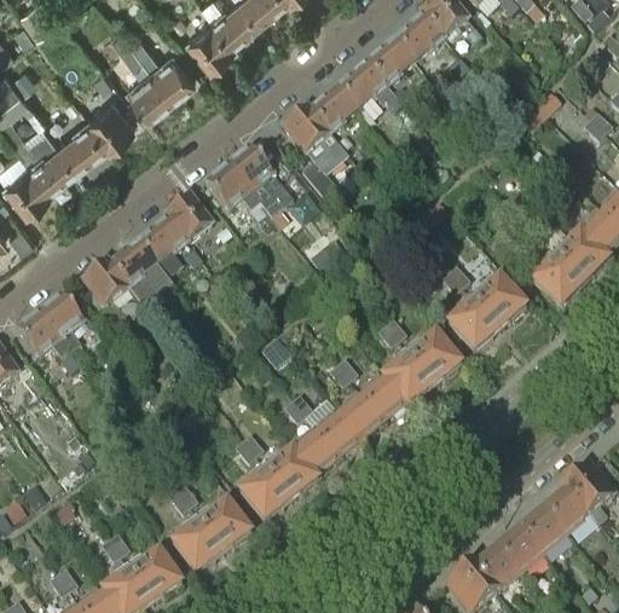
[(232,40),(260,17),(247,0),(237,0),(214,18),(232,40)]
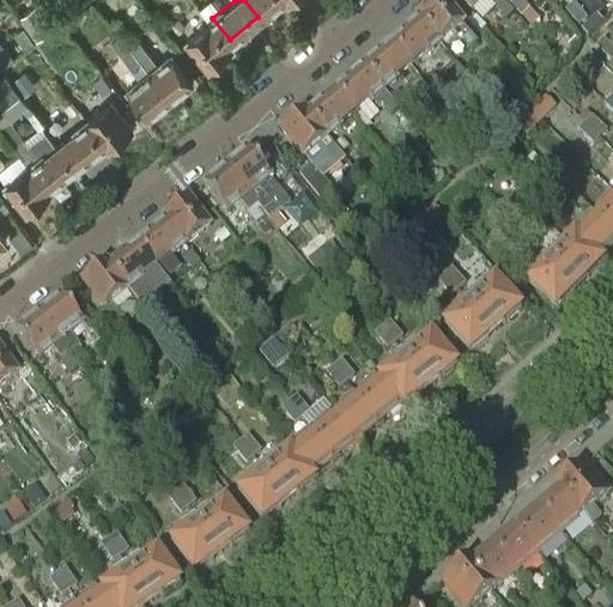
[(258,17),(278,0),(244,0),(258,17)]
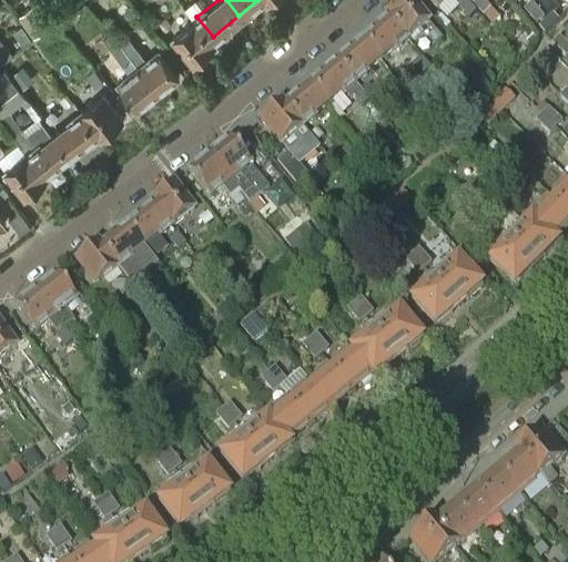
[(429,19),(414,0),(401,0),(387,12),(389,14),(407,37),(429,19)]
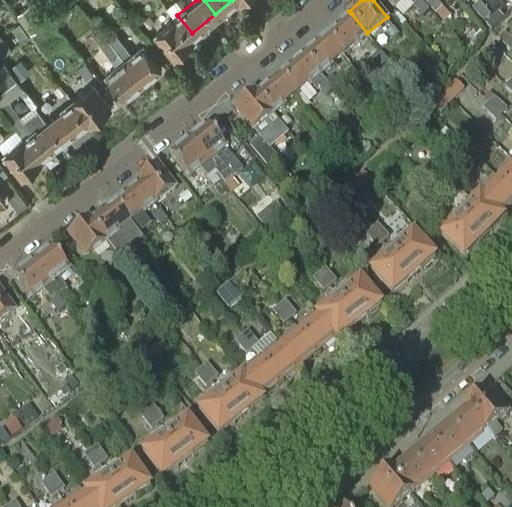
[(425,0),(439,15),(446,8),(438,0),(425,0)]
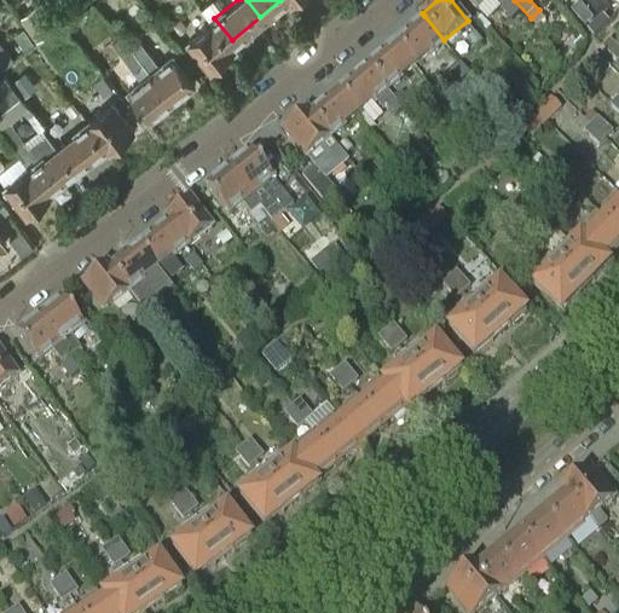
[(19,12),(35,34),(50,23),(34,1),(19,12)]
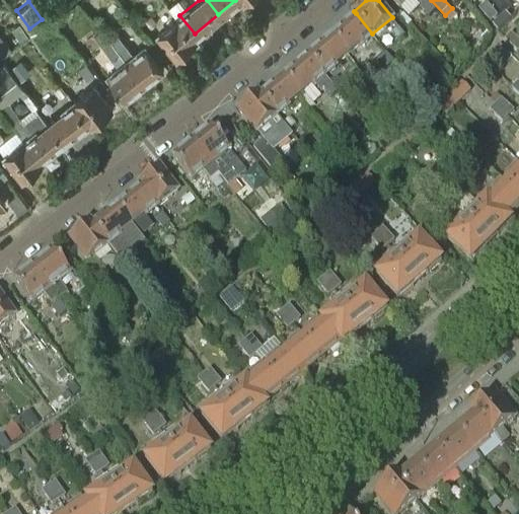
[(479,6),(490,19),(497,13),(486,1),(479,6)]
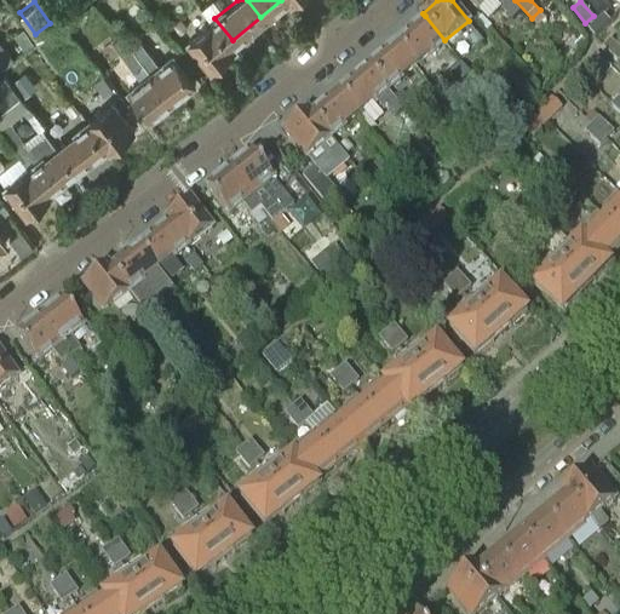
[(602,12),(587,26),(595,33),(609,18),(602,12)]
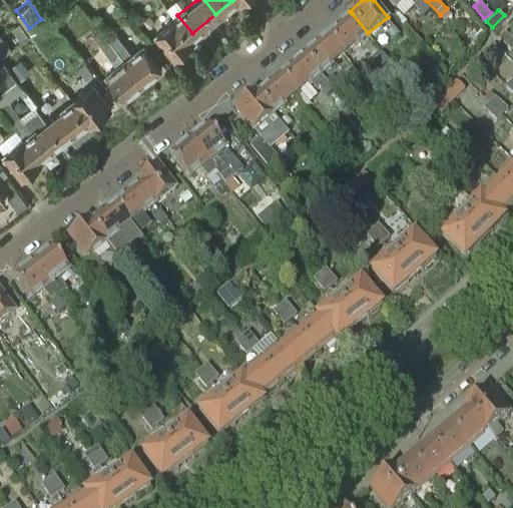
[(192,33),(177,15),(176,13),(156,30),(174,52),(194,36),(192,33)]
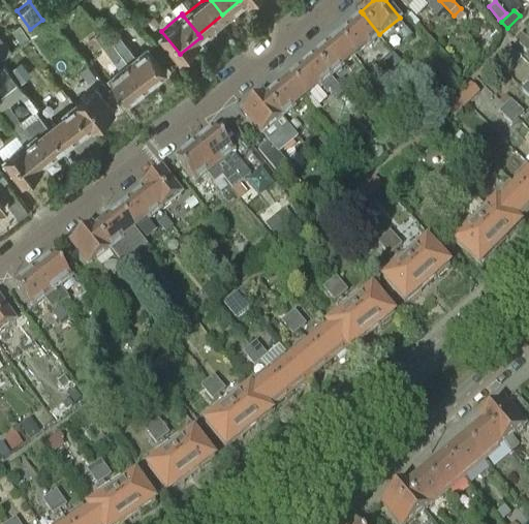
[(338,34),(353,53),(367,42),(369,43),(379,34),(363,13),(338,34)]
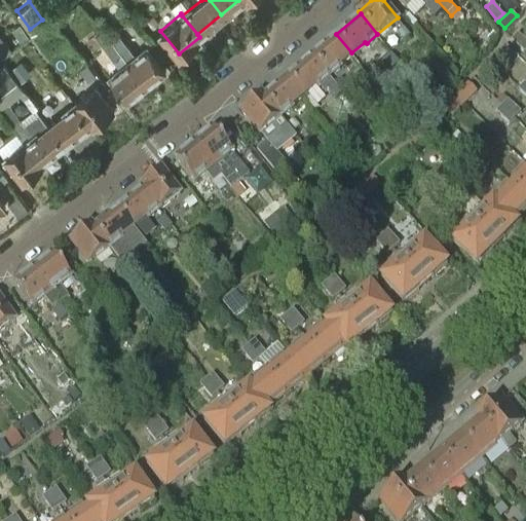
[(20,20),(12,25),(21,35),(28,30),(20,20)]
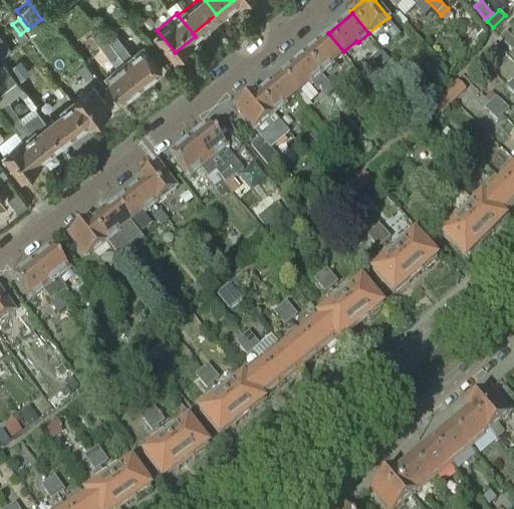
[(395,23),(388,29),(394,36),(400,31),(395,23)]
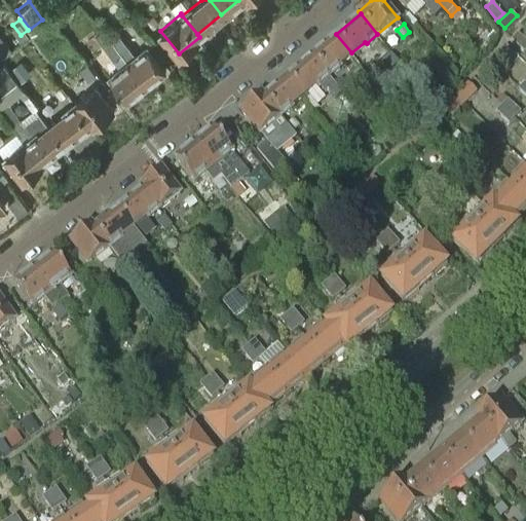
[(146,80),(120,47),(111,35),(110,36),(103,27),(96,32),(113,54),(102,64),(127,96),(146,80)]
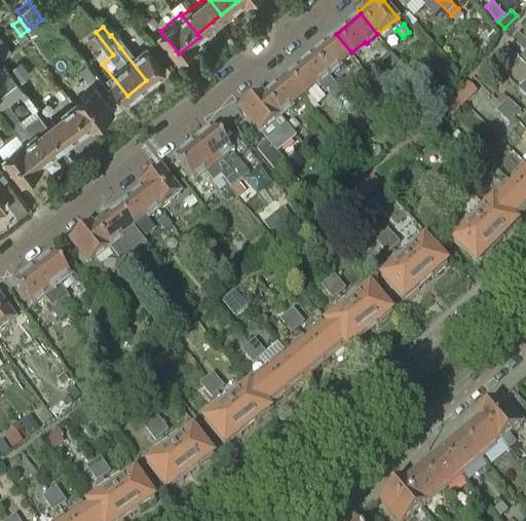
[(111,35),(120,47),(146,80),(165,65),(147,42),(136,51),(127,41),(118,30),(111,35)]
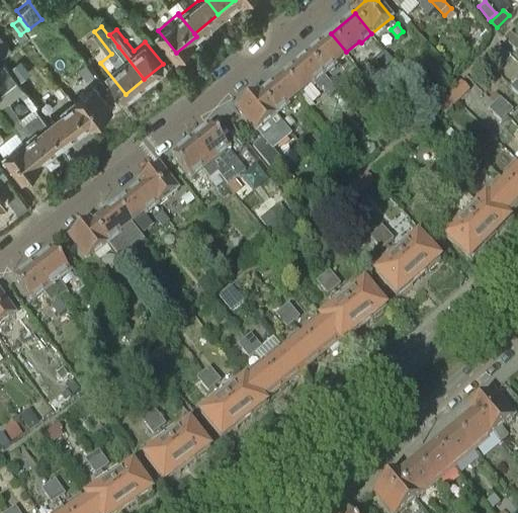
[(517,38),(510,30),(504,37),(516,49),(517,46),(517,38)]
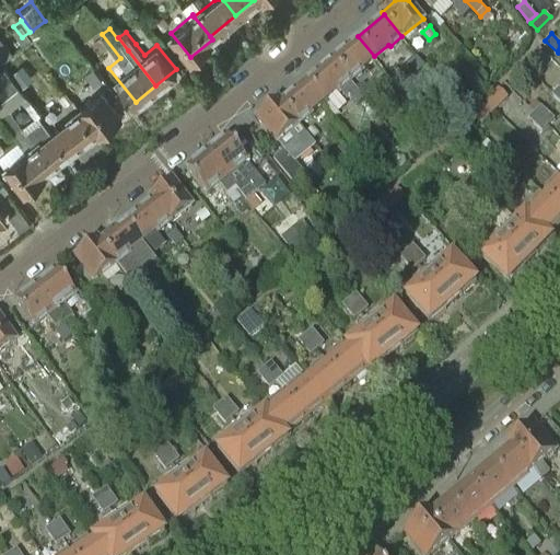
[(374,56),(358,36),(333,57),(350,79),(351,79),(362,69),(360,68),(374,56)]
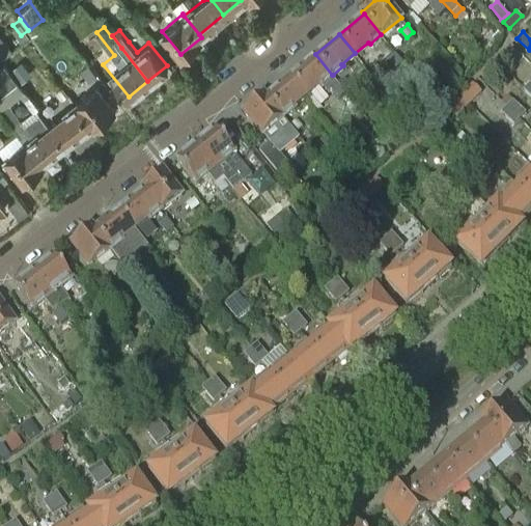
[(499,53),(507,61),(513,55),(505,48),(499,53)]
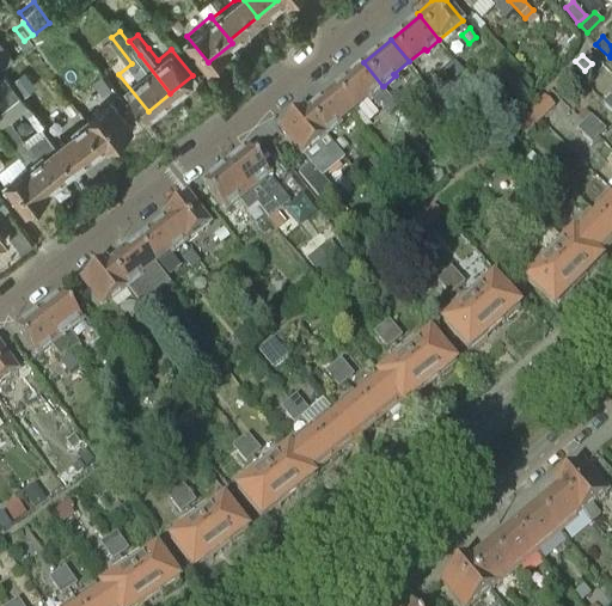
[(464,71),(454,60),(447,66),(457,77),(464,71)]
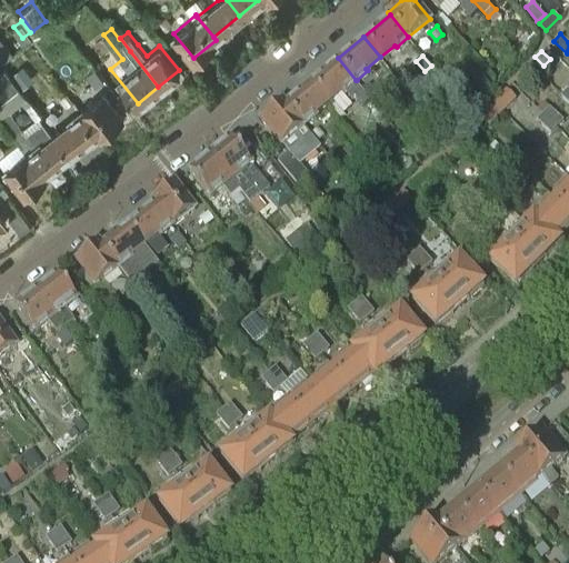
[(543,66),(535,57),(528,63),(537,72),(543,66)]
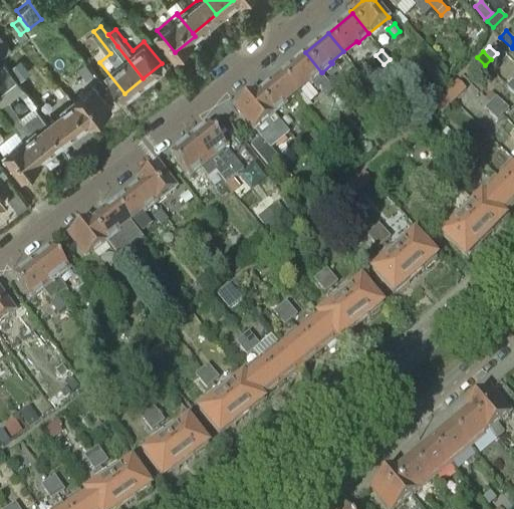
[(321,72),(305,52),(281,71),(297,90),(309,104),(312,102),(309,98),(317,97),(319,89),(317,87),(321,84),(320,83),(326,78),(327,78),(322,72),(321,72)]
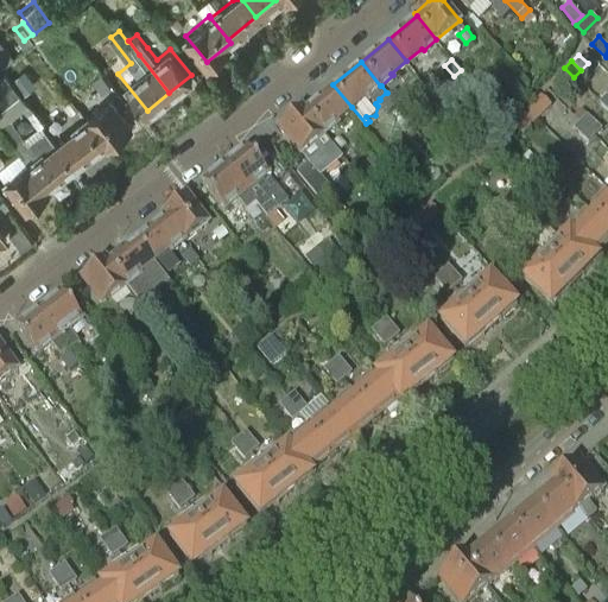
[(24,88),(35,78),(24,65),(13,75),(24,88)]
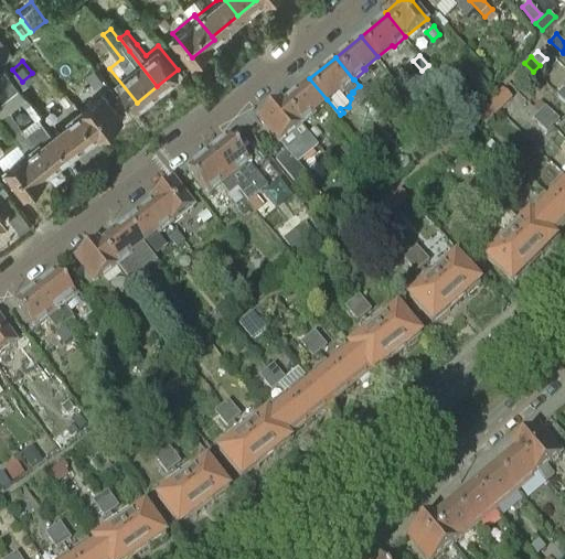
[(0,95),(19,81),(4,63),(3,63),(0,65),(0,95)]
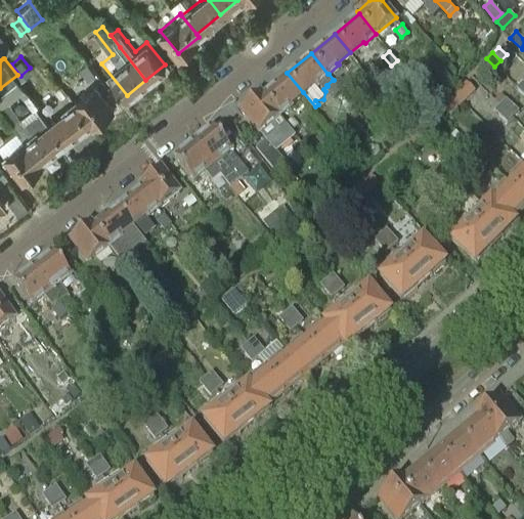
[(480,65),(489,73),(494,67),(486,58),(480,65)]
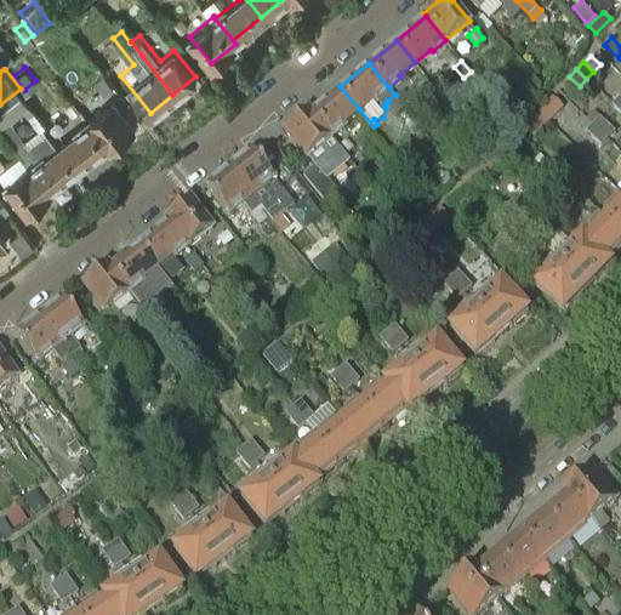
[(104,90),(113,83),(103,70),(95,77),(104,90)]
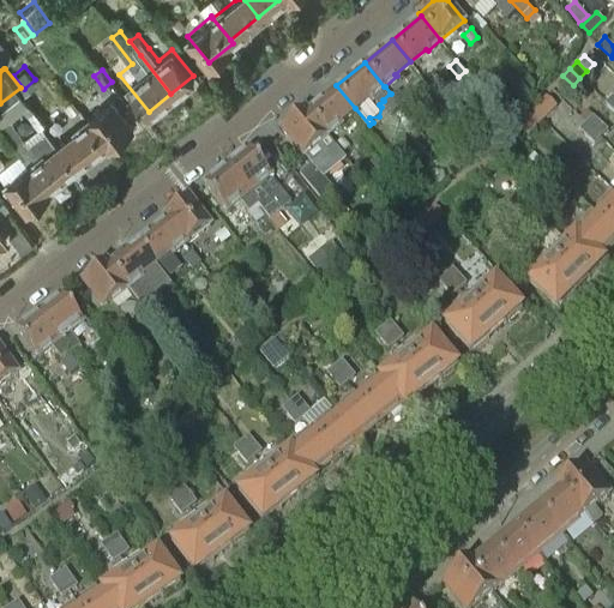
[(566,92),(573,85),(563,76),(555,83),(566,92)]
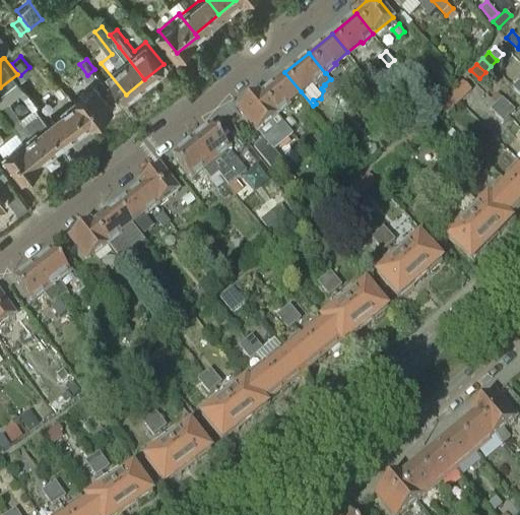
[(277,113),(300,94),(299,93),(301,91),(284,72),(261,92),(277,113)]
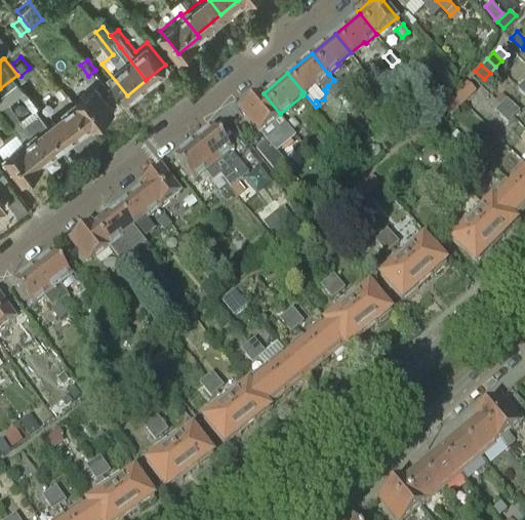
[(333,80),(341,89),(348,84),(339,75),(334,80),(333,80)]
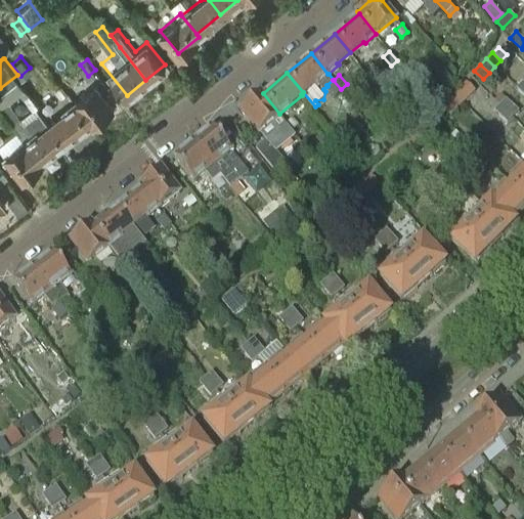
[(326,85),(328,86),(335,95),(341,89),(333,80),(326,85)]
